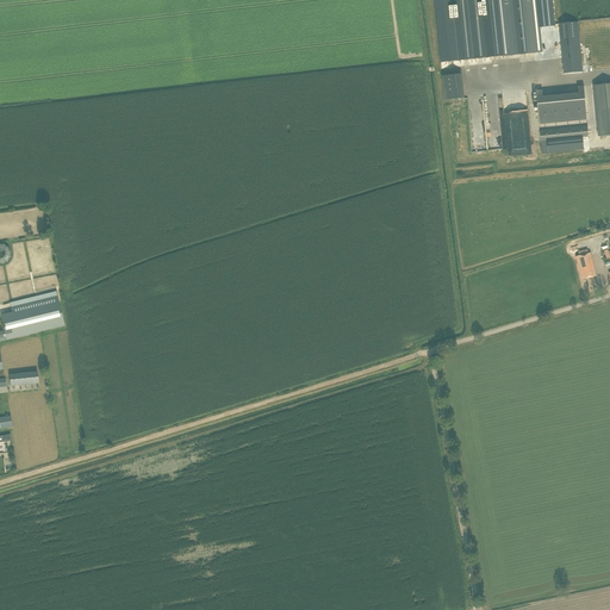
[(434,0),(441,62),(487,57),(481,0),(434,0)]
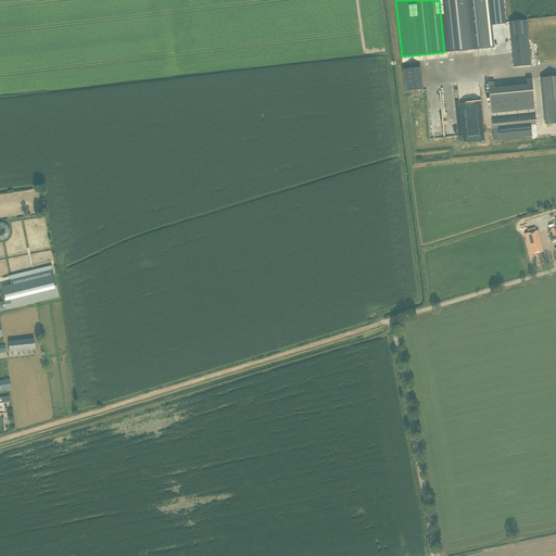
[(453,0),(439,0),(444,52),(459,51),(453,0)]
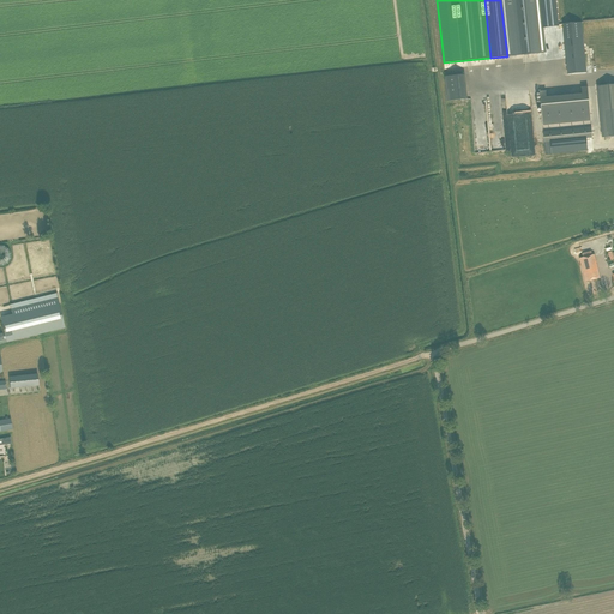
[(505,0),(512,56),(541,53),(535,0),(505,0)]
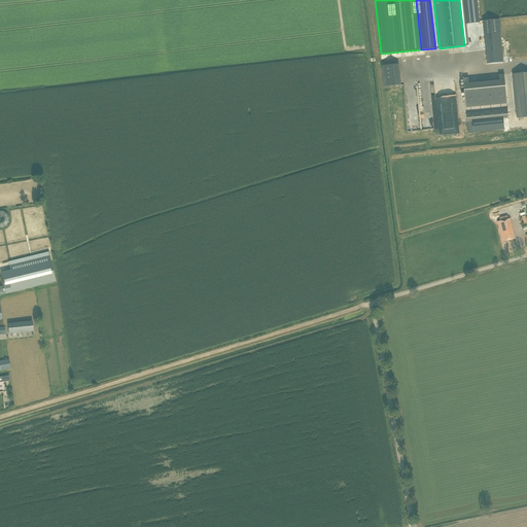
[(477,0),(463,0),(466,23),(480,21),(477,0)]
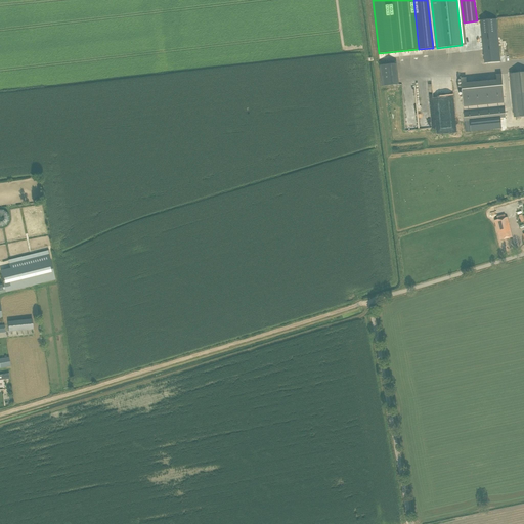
[(491,19),(481,20),(484,58),(485,63),(500,62),(499,56),(496,19),(491,19)]
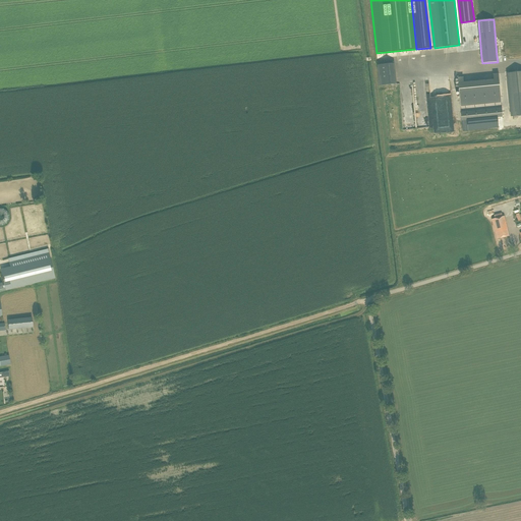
[(396,84),(394,63),(377,65),(379,85),(396,84)]
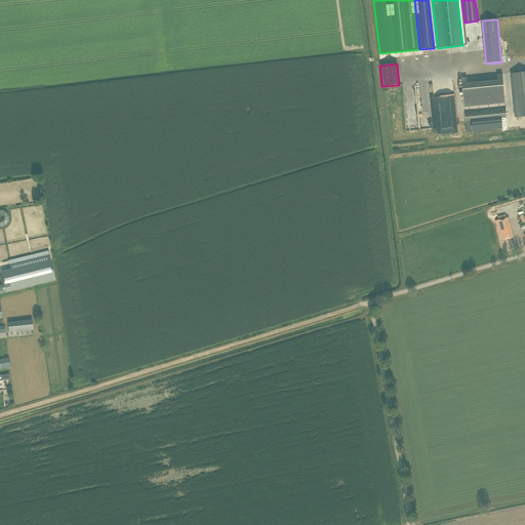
[(524,72),(511,74),(515,118),(524,116),(524,72)]
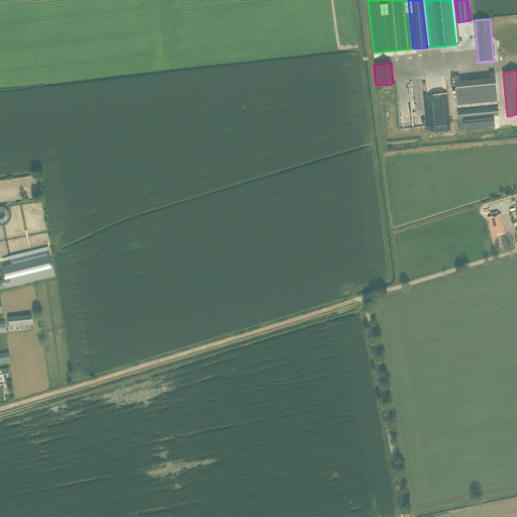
[(453,77),(456,106),(473,104),(473,106),(491,104),(491,103),(497,102),(494,73),(489,74),(489,79),(459,83),(459,77),(453,77)]
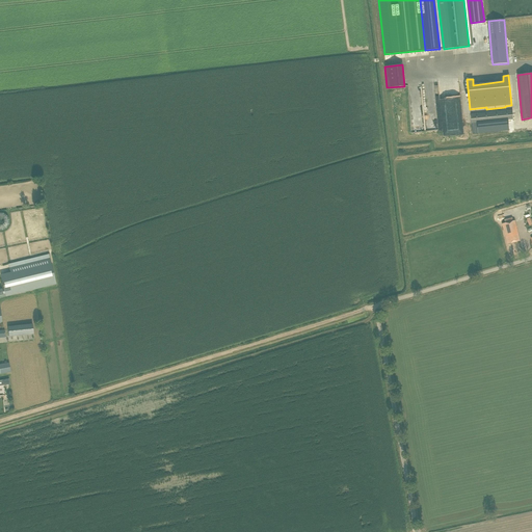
[(513,111),(472,115),(472,123),(477,123),(508,120),(513,120),(513,111)]
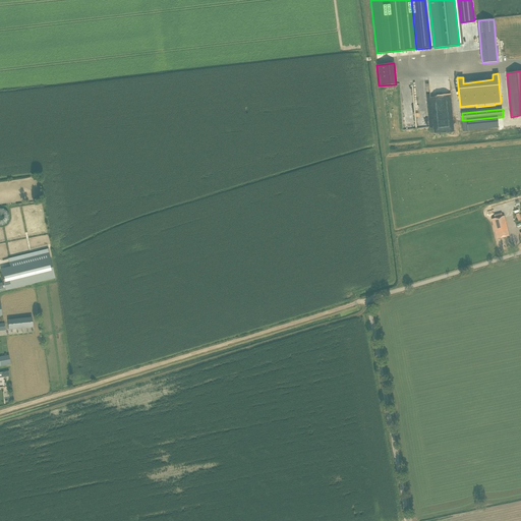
[(498,117),(467,120),(468,130),(499,127),(498,117)]
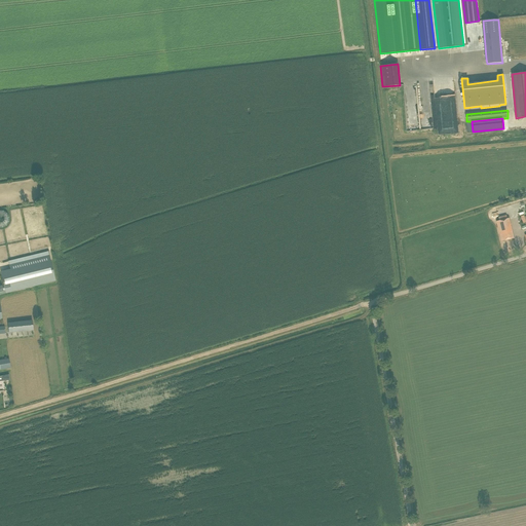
[(0,211),(0,228),(3,228),(7,226),(9,222),(9,218),(7,214),(3,212),(0,211)]
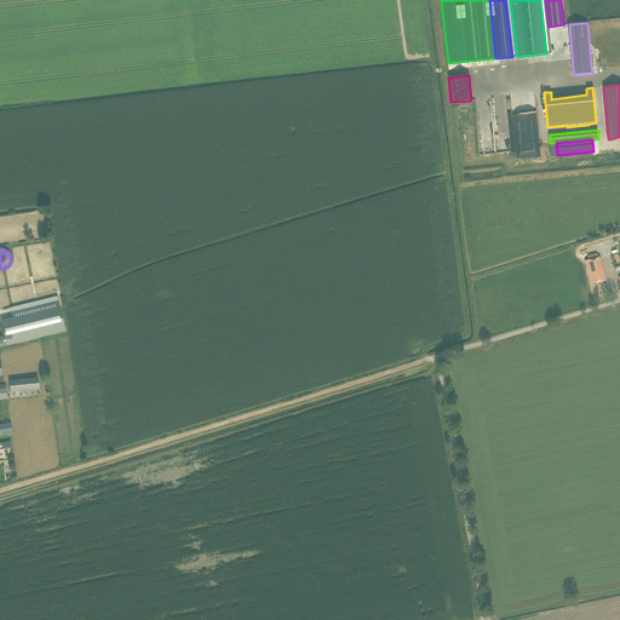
[(600,258),(586,260),(590,275),(603,271),(600,257),(600,258)]
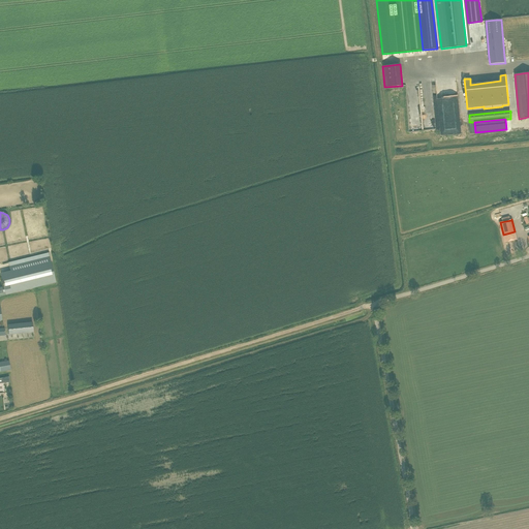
[(4,287),(6,294),(56,282),(49,256),(9,266),(10,272),(1,274),(4,287)]
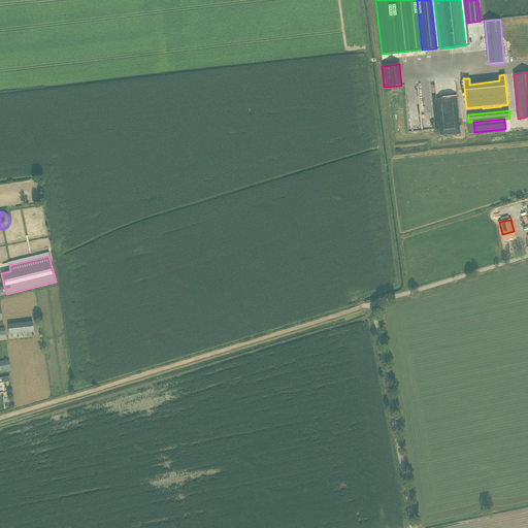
[(32,322),(8,324),(9,334),(33,331),(32,322)]
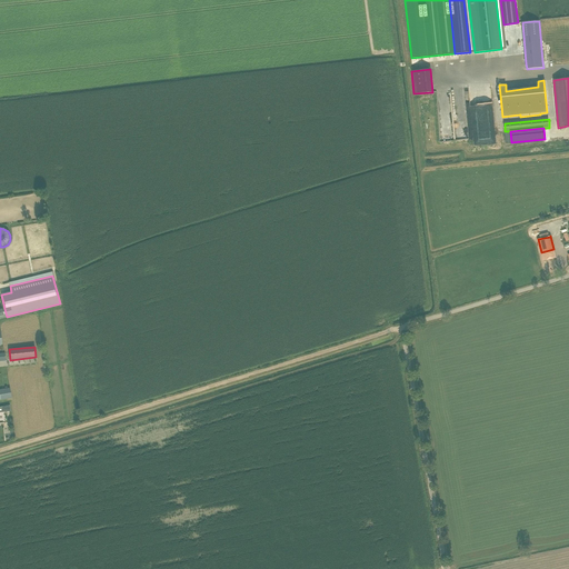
[(10,388),(0,389),(0,400),(11,398),(10,388)]
